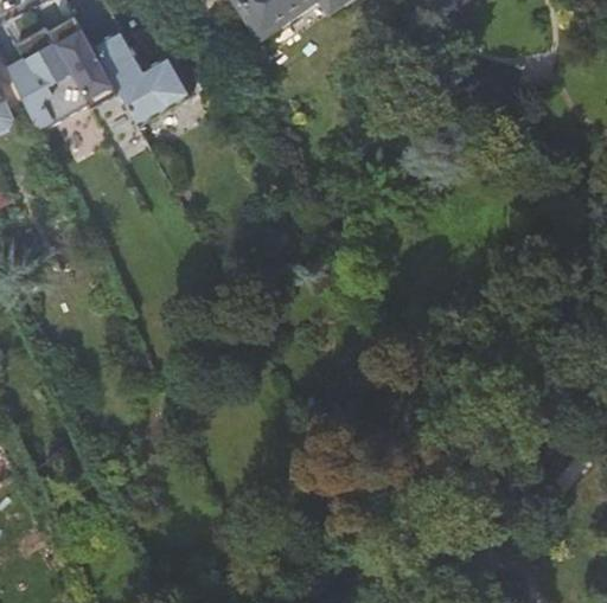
[(229,0),(257,39),(313,0),(320,0),(327,12),(344,0),(229,0)]
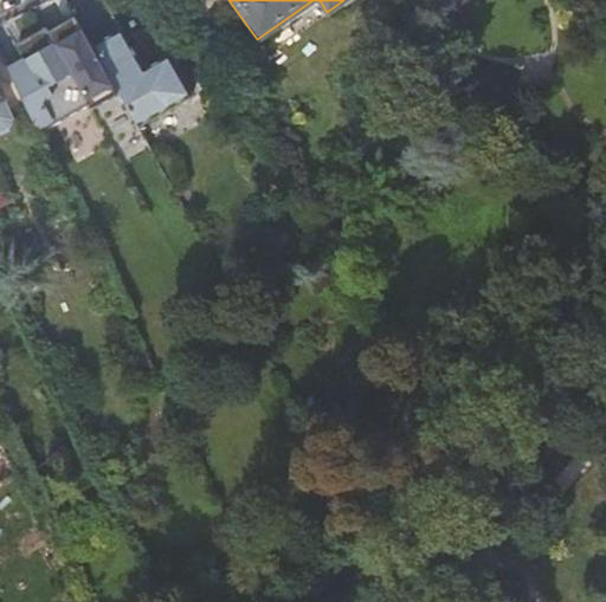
[(23,59),(5,69),(17,92),(37,133),(88,103),(90,108),(117,92),(135,124),(189,95),(167,56),(142,70),(120,31),(91,47),(73,17),(46,31),(44,26),(20,40),(24,46),(17,50),(23,59)]
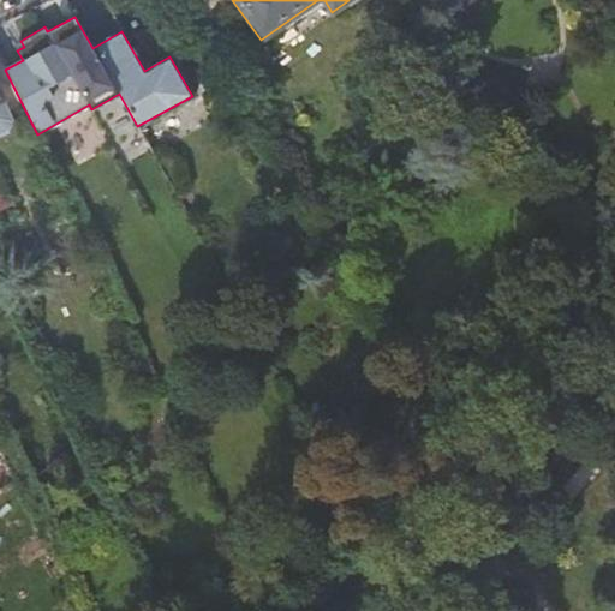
[(5,70),(0,59),(0,136),(10,133),(13,121),(3,101),(17,94),(5,70)]
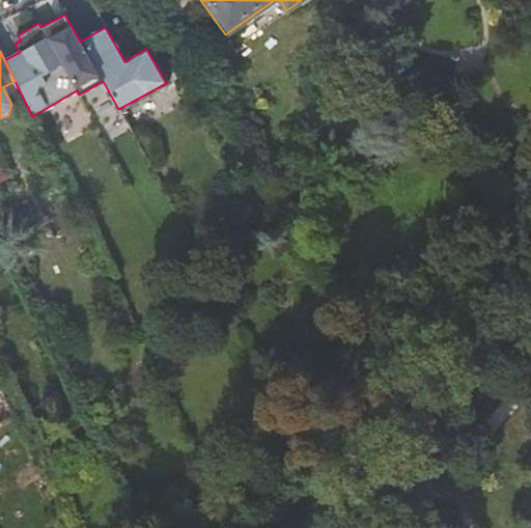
[(0,175),(9,171),(0,153),(0,175)]
